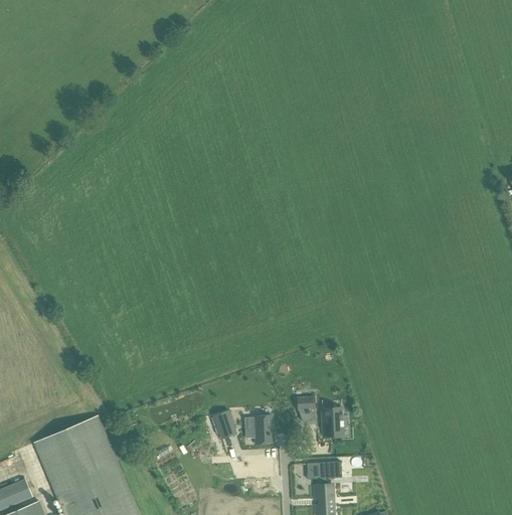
[(311,398),(295,398),(295,410),(299,422),(312,421),(311,398)]
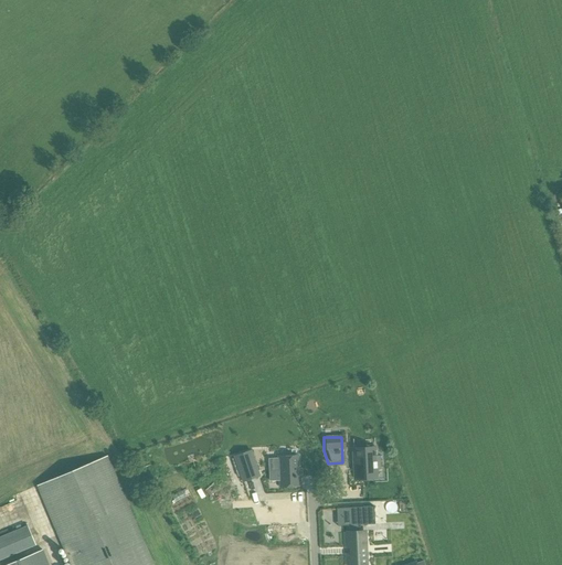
[(353,469),(351,469),(351,480),(373,479),(373,470),(378,470),(377,456),(370,456),(370,450),(352,450),(353,469)]
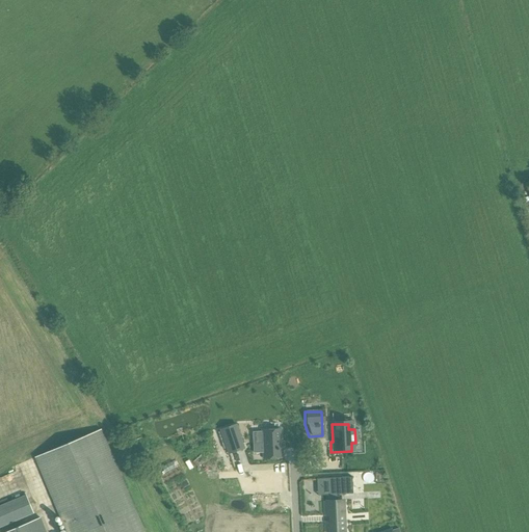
[(236,426),(221,430),(229,454),(244,449),(236,426)]
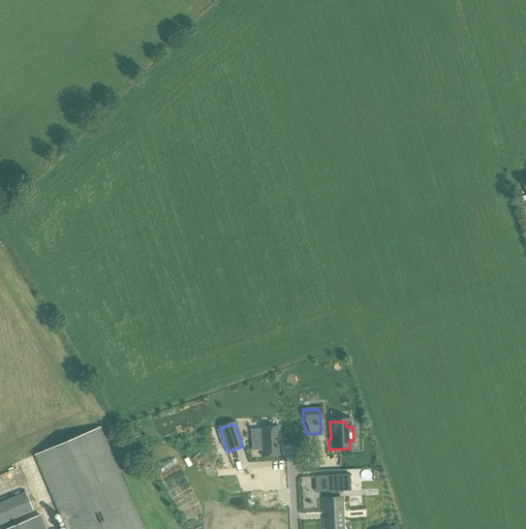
[(63,528),(140,528),(97,428),(32,455),(63,528)]
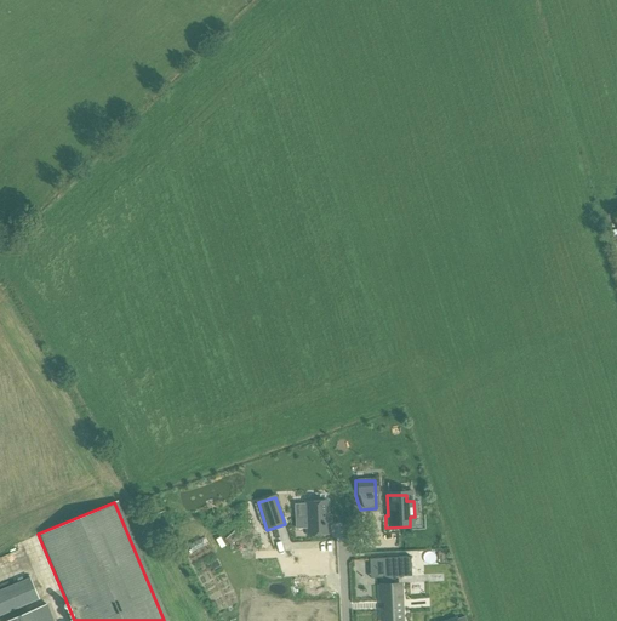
[(303,517),(293,518),(293,530),(303,530),(304,537),(327,536),(326,502),(302,503),(303,517)]
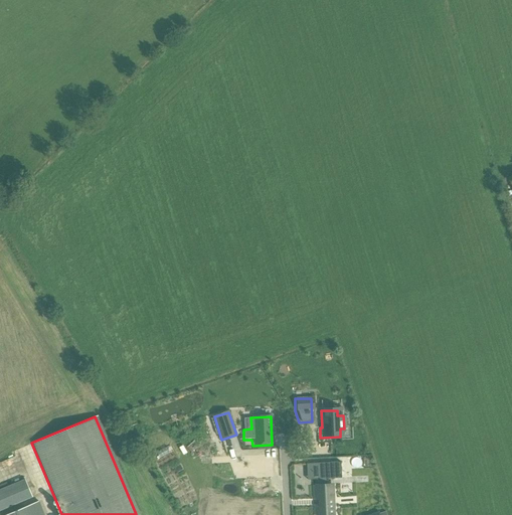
[(326,462),(304,463),(304,479),(313,479),(314,485),(312,485),(313,514),(329,514),(328,484),(324,485),(323,478),(326,478),(326,462)]
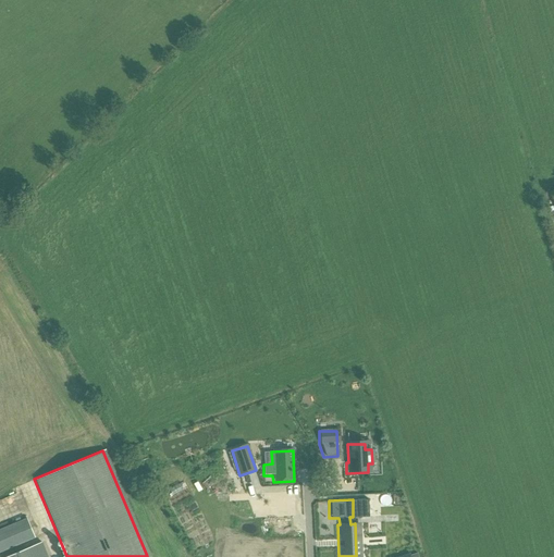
[(368,506),(360,507),(361,517),(369,516),(368,506)]
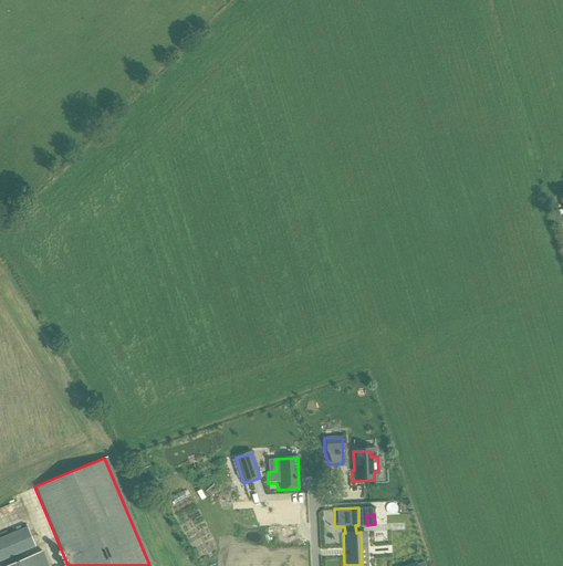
[(405,517),(378,524),(382,536),(408,530),(405,517)]
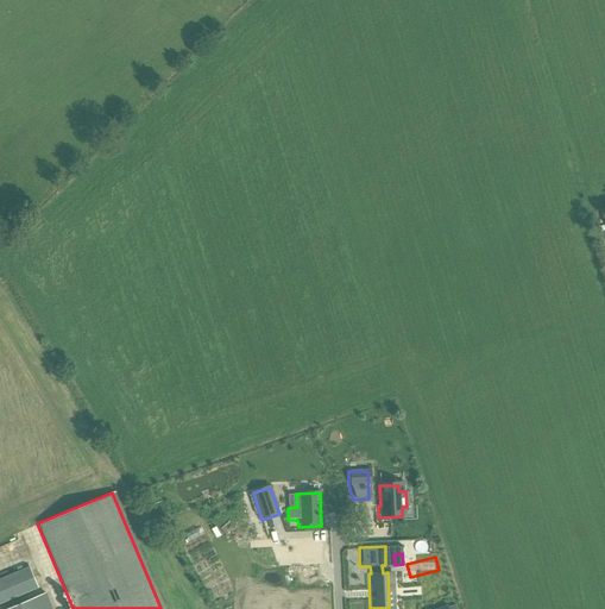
[(0,602),(35,588),(26,566),(0,577),(0,602)]
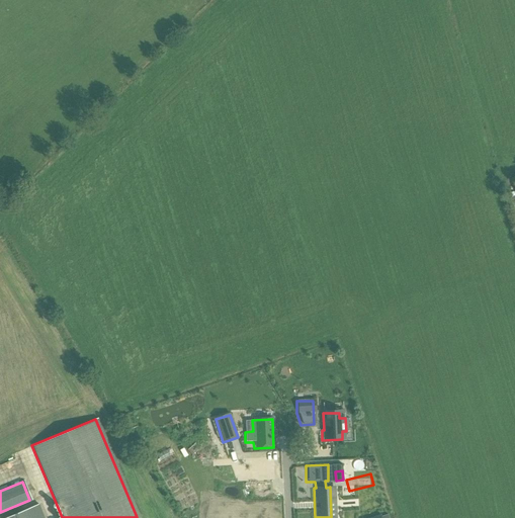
[(369,487),(345,496),(349,507),(361,502),(363,508),(375,503),(369,487)]
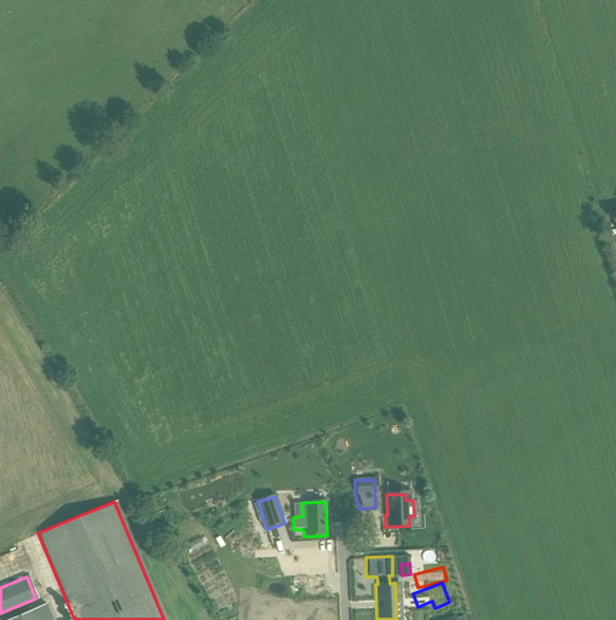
[(50,619),(42,603),(1,619),(50,619)]
